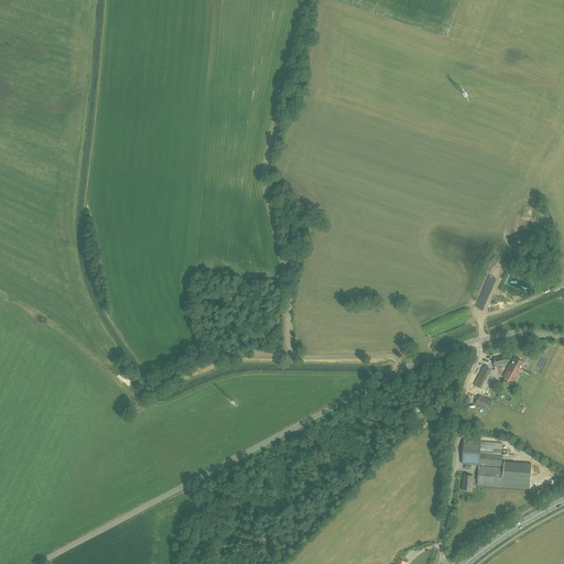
[(508,364),(506,356),(492,358),(495,367),(508,364)]
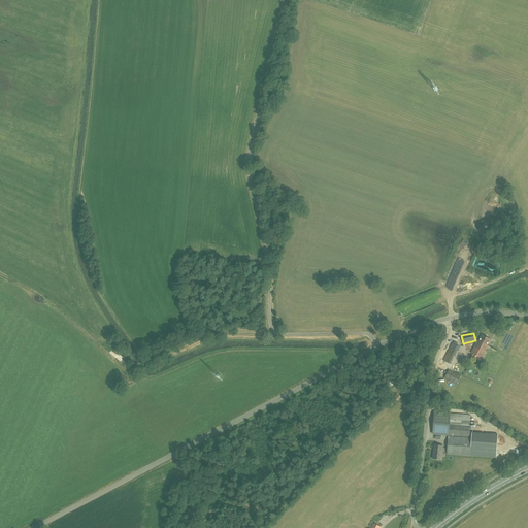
[(487,345),(490,339),(482,335),(479,341),(477,340),(471,353),(482,359),(488,345),(487,345)]
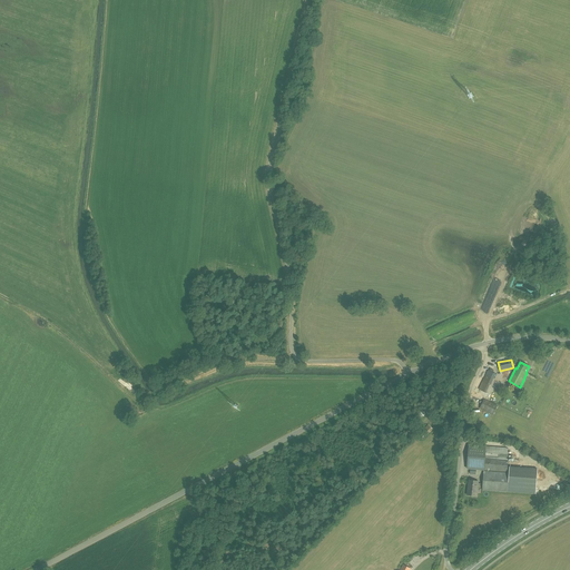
[(495,374),(488,371),(479,390),(485,393),(489,384),(490,385),(495,374)]
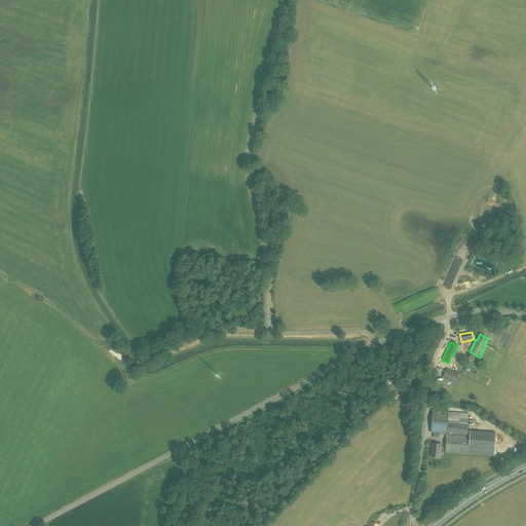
[(447,369),(443,377),(455,383),(459,374),(447,369)]
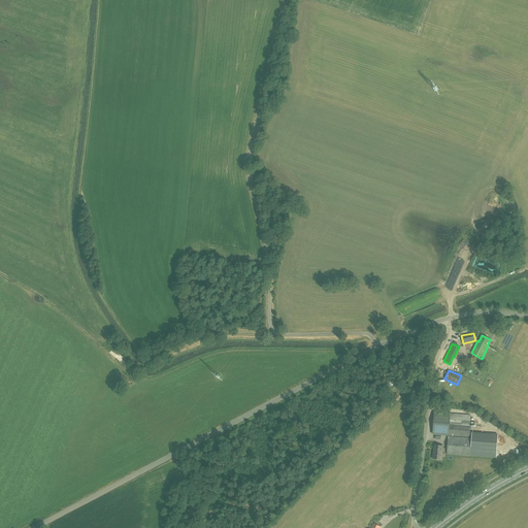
[(434,413),(433,434),(452,435),(470,437),(471,415),(451,414),(434,413)]
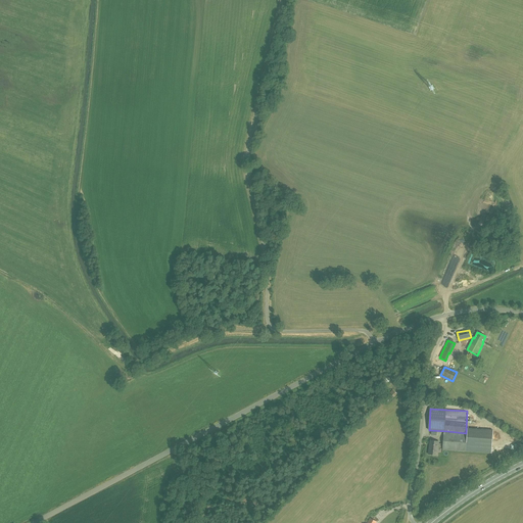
[(443,449),(448,449),(491,454),(493,431),(468,429),(468,434),(449,432),(449,433),(444,432),(443,449)]
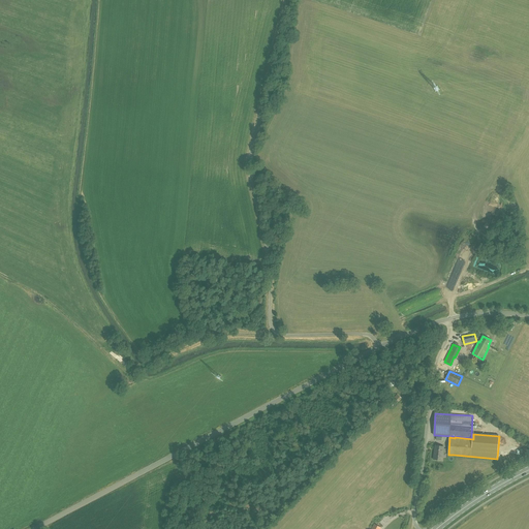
[(442,461),(444,446),(435,445),(433,460),(442,461)]
